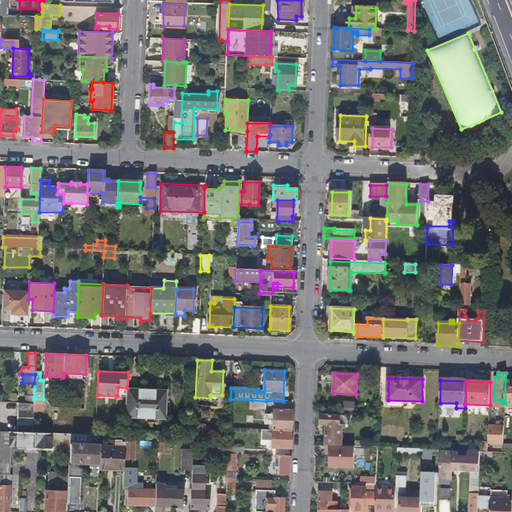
[(116,401),(127,402),(127,390),(127,388),(118,387),(117,396),(116,396),(116,401)]
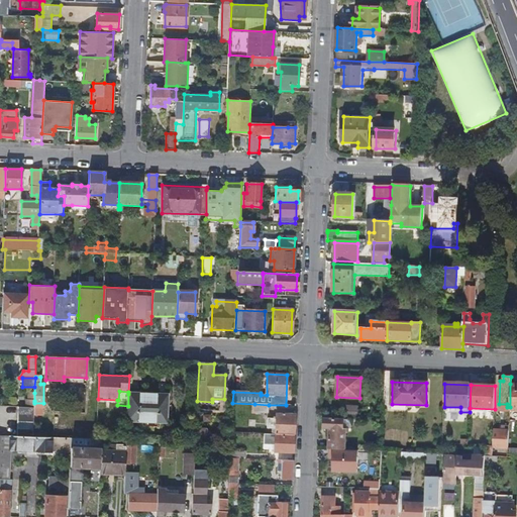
[(128,394),(128,406),(127,421),(166,422),(167,395),(128,394)]
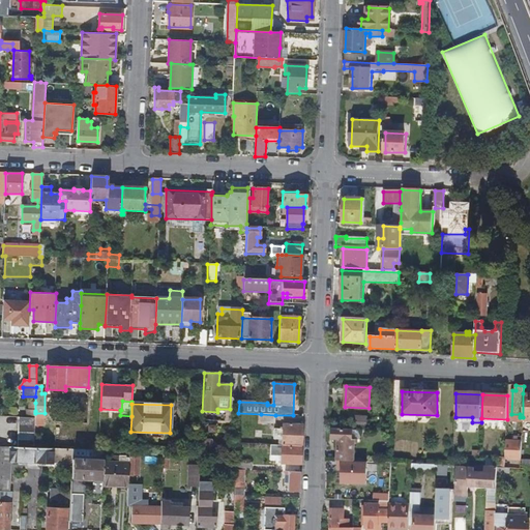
[(275,423),(275,415),(261,414),(261,422),(275,423)]
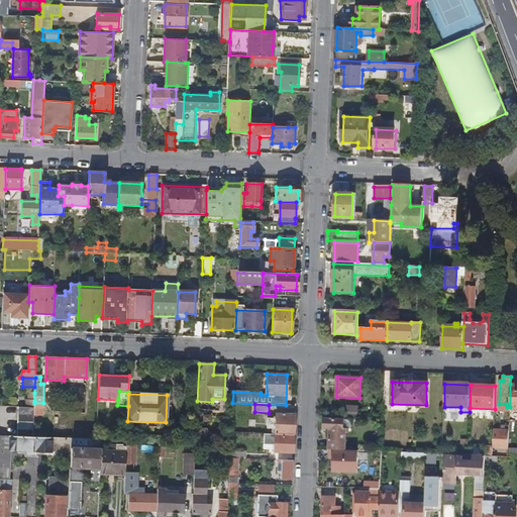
[(17,437),(33,437),(34,408),(27,408),(18,407),(17,437)]
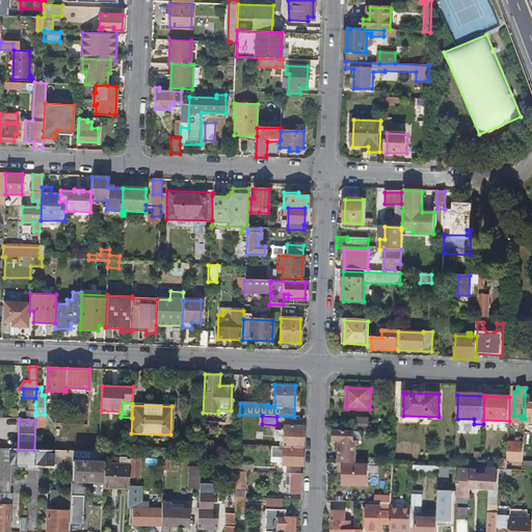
[(356,419),(356,430),(369,430),(369,419),(356,419)]
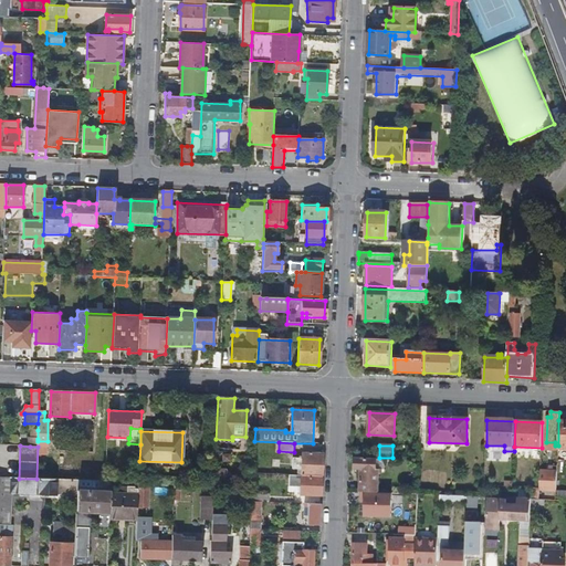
[(302,477),(323,478),(323,454),(302,453),(302,460),(293,459),(293,470),(302,470),(302,477)]
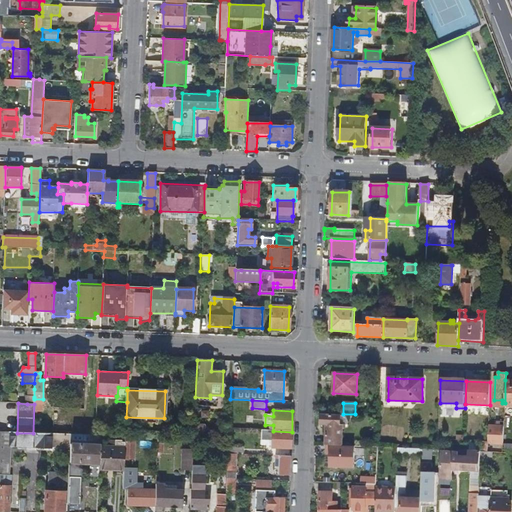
[(327,425),(327,446),(342,446),(343,428),(346,428),(346,425),(340,424),(340,416),(321,415),(321,425),(327,425)]
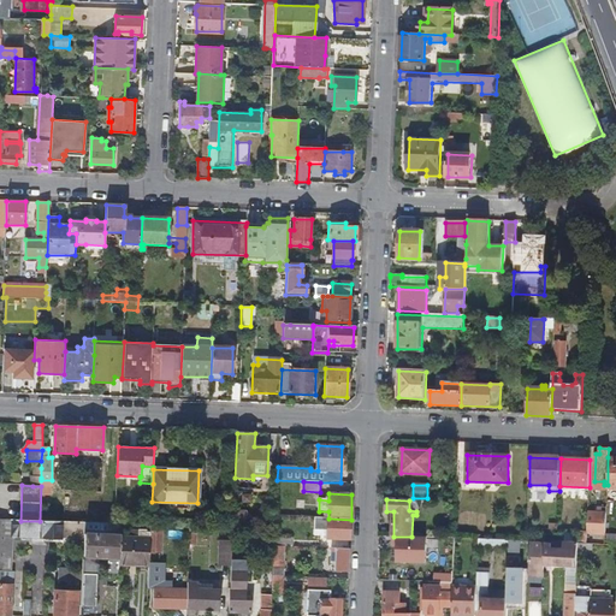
[(247,511),(234,511),(234,515),(244,516),(248,520),(248,529),(252,531),(252,517),(247,511)]
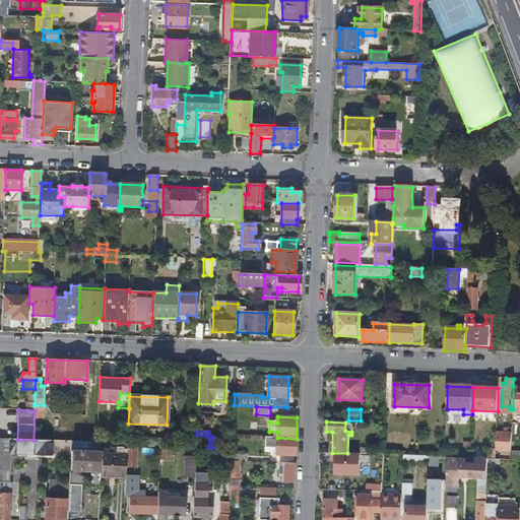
[(512,434),(497,433),(496,449),(496,451),(511,452),(512,434)]
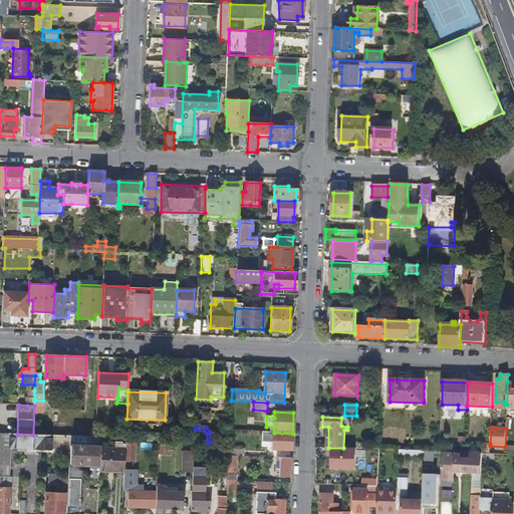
[(204,431),(195,430),(194,442),(207,442),(207,434),(204,431)]
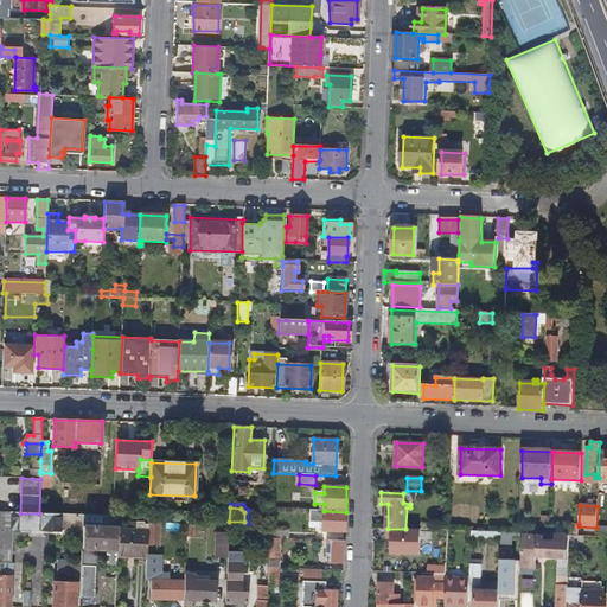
[(323,531),(345,532),(346,512),(324,511),(311,510),(310,523),(323,523),(323,531)]
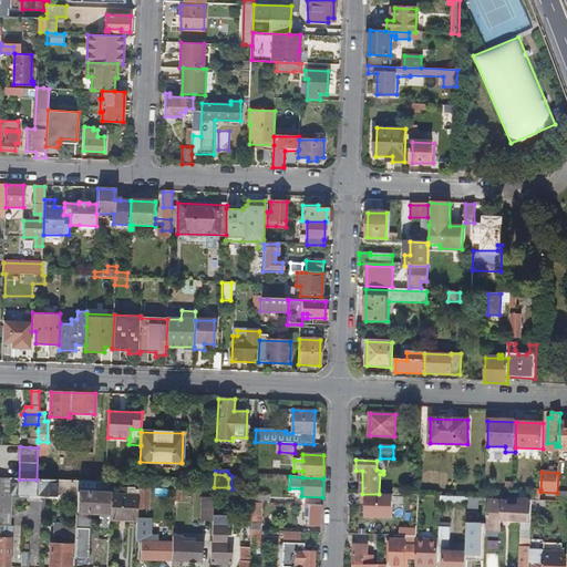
[(78,482),(37,480),(19,480),(0,478),(0,525),(6,526),(6,528),(10,528),(11,494),(76,496),(76,492),(78,482)]
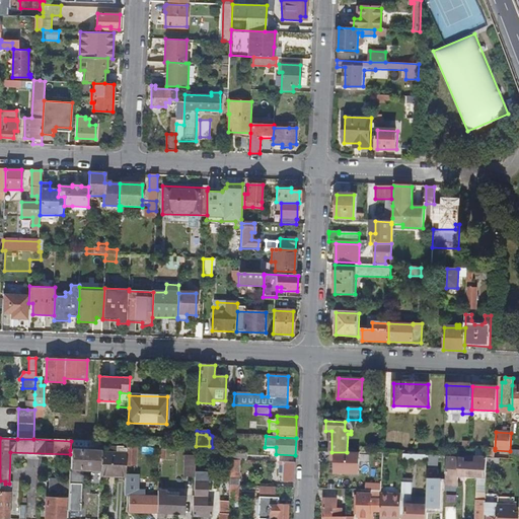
[(101,451),(101,442),(96,442),(71,441),(70,450),(101,451)]
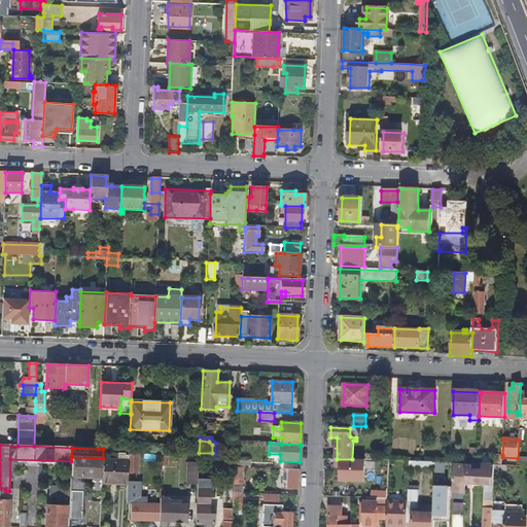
[(118,461),(103,461),(102,481),(102,488),(128,489),(128,475),(128,472),(129,450),(118,450),(118,461)]
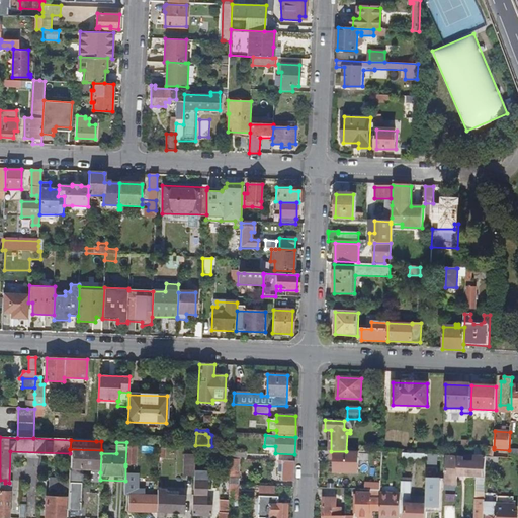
[(136,464),(137,442),(126,442),(125,464),(136,464)]
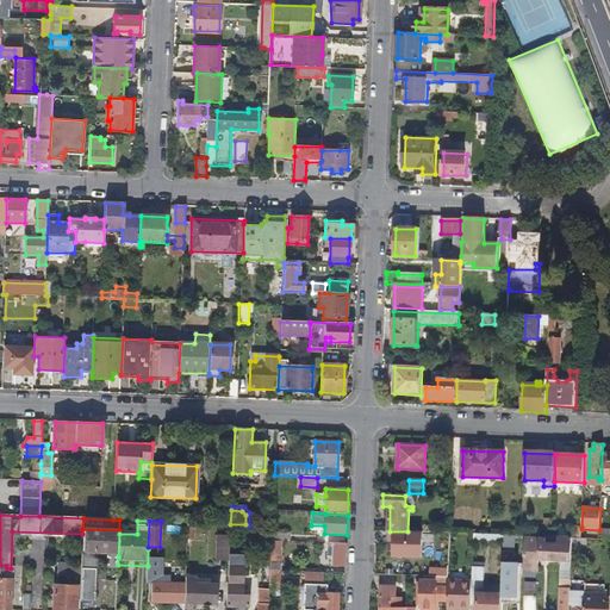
[(540,526),(522,524),(522,536),(528,536),(528,539),(540,539),(540,526)]
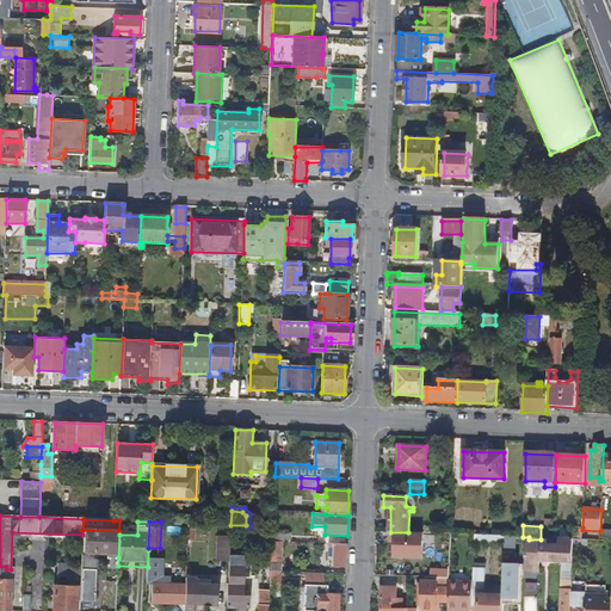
[(582,530),(582,528),(554,526),(541,526),(541,539),(547,539),(547,538),(573,539),(574,539),(582,539),(582,530)]
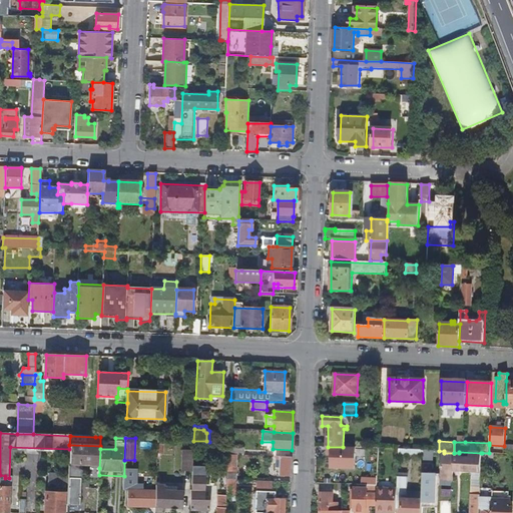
[(69,445),(69,449),(68,475),(68,485),(67,506),(80,506),(81,464),(91,464),(91,468),(99,468),(100,449),(100,446),(69,445)]
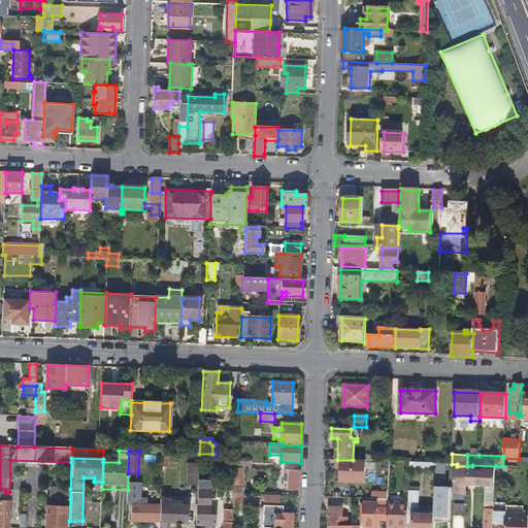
[(369,482),(368,499),(381,500),(389,500),(389,492),(382,491),(383,461),(370,461),(369,475),(369,482)]
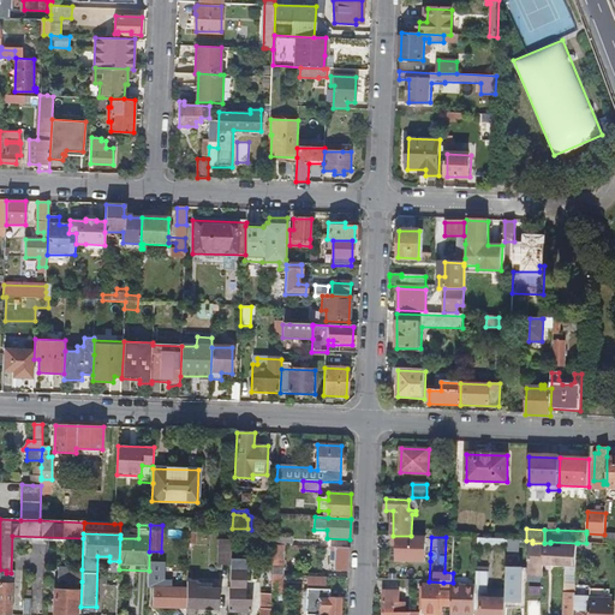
[(232,541),(220,539),(219,565),(231,565),(231,561),(232,541)]
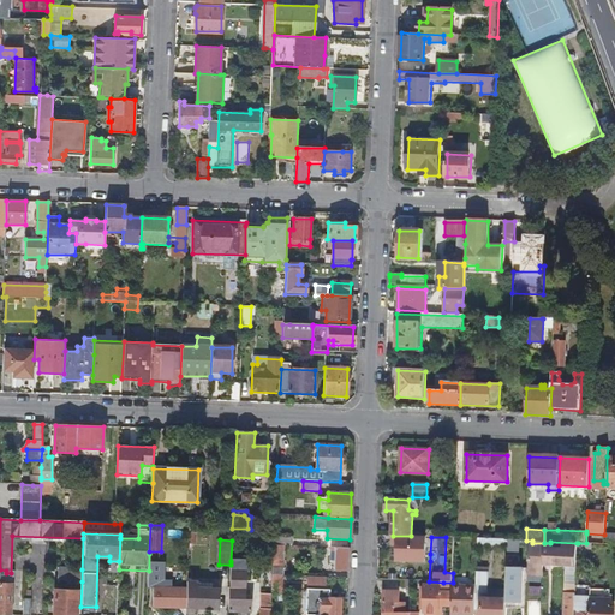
[(577,565),(577,551),(577,543),(550,542),(550,543),(544,543),(543,561),(549,561),(549,563),(577,565)]
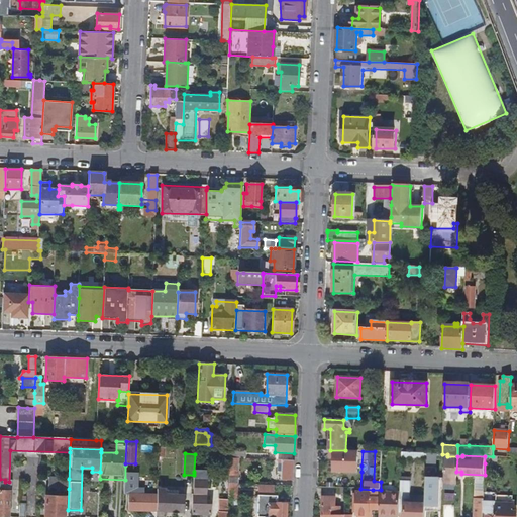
[(456,485),(456,472),(457,456),(447,456),(446,485),(456,485)]
